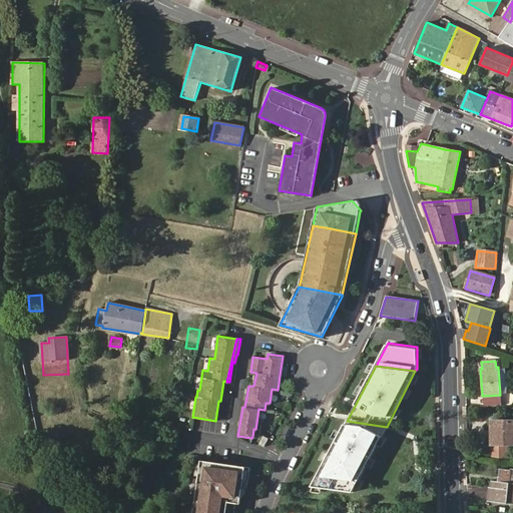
[(502,444),(512,444),(512,420),(491,421),(491,444),(492,444),(492,460),(502,461),(502,444)]
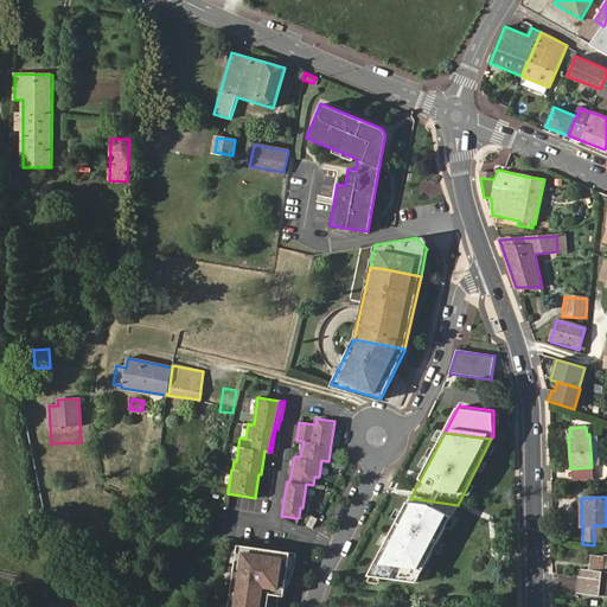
[(416,582),(458,505),(410,498),(370,576),(416,582)]
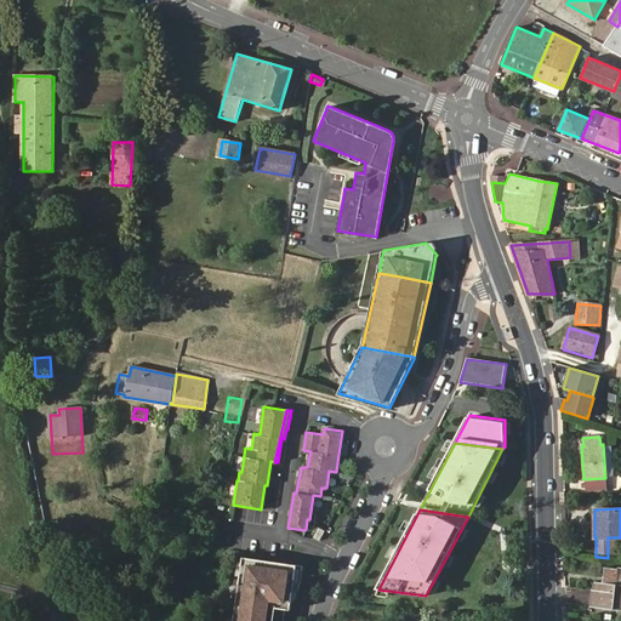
[(290,613),(294,594),(296,596),(301,584),(303,567),(244,558),(237,613),(285,613),(290,613)]
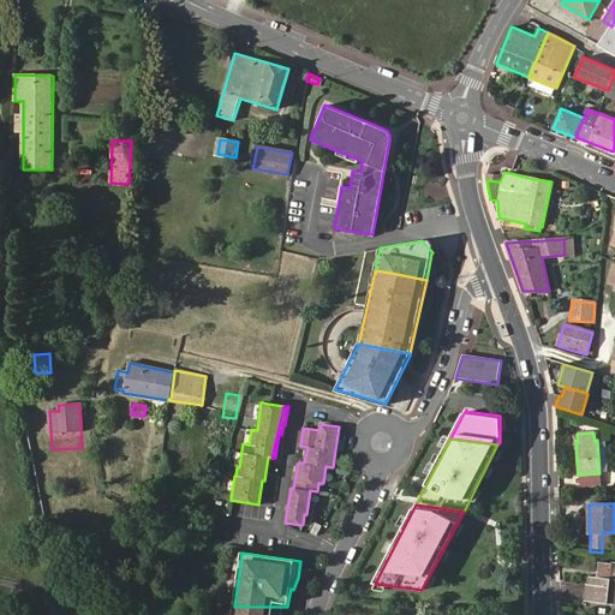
[(614,563),(599,561),(598,577),(589,577),(586,601),(614,604),(614,563)]
